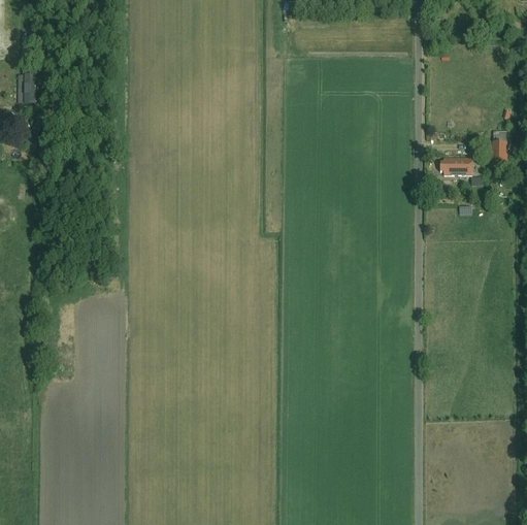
[(18,74),(18,103),(34,103),(34,75),(18,74)]
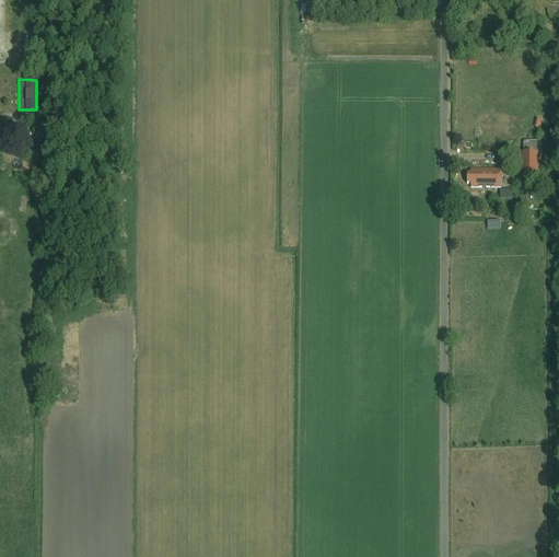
[(502,159),(520,155),(517,146),(501,149),(502,159)]
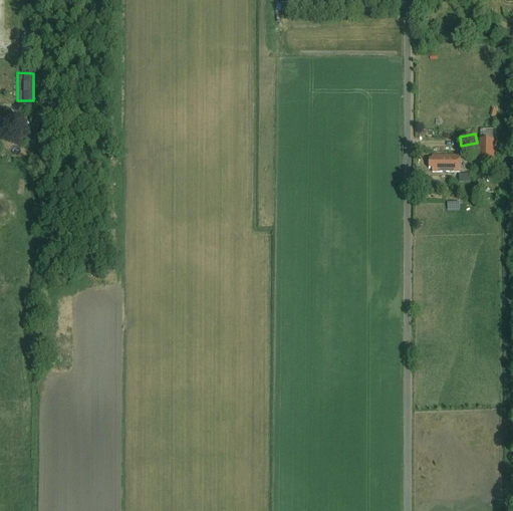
[(479,164),(495,164),(495,139),(479,139),(479,164)]
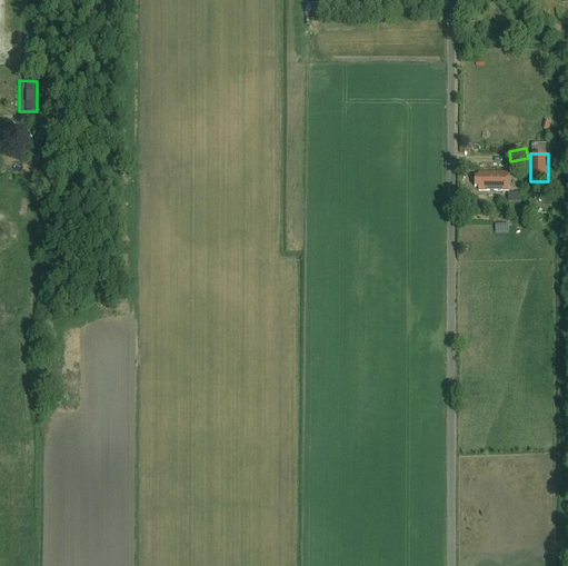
[(478,188),(509,188),(509,170),(478,170),(478,175),(475,175),(475,185),(478,185),(478,188)]
